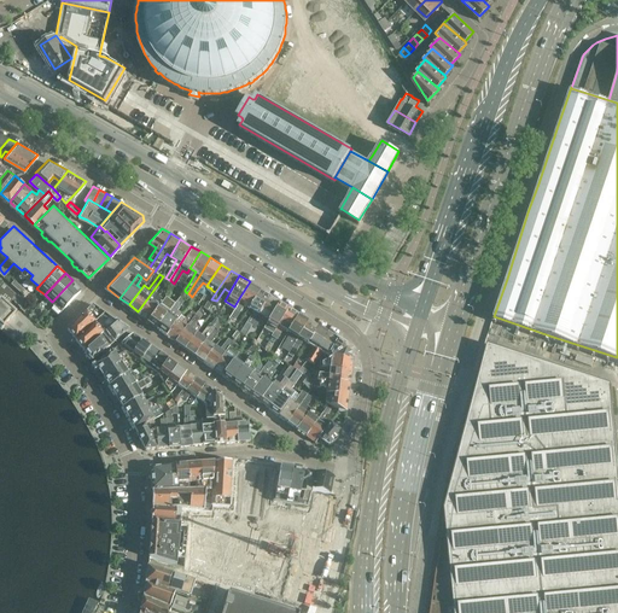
[(24,286),(15,276),(11,280),(22,290),(24,286)]
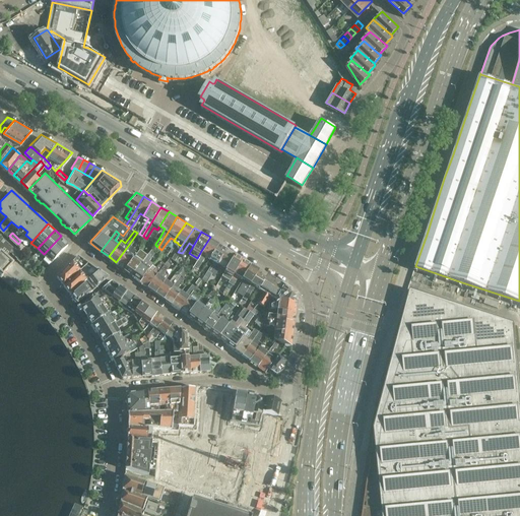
[(11,242),(2,234),(0,236),(0,246),(4,250),(11,242)]
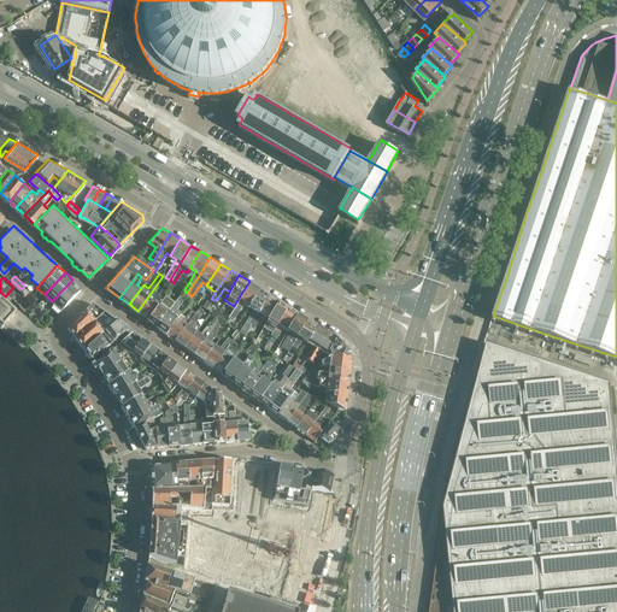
[(72,280),(52,301),(60,309),(68,300),(81,287),(72,280)]
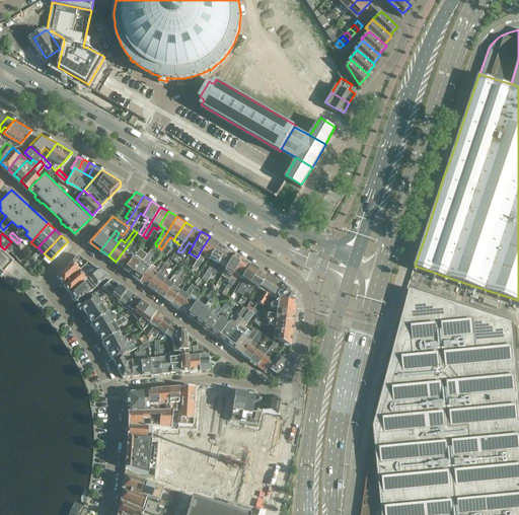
[(197,258),(193,264),(194,265),(195,264),(197,265),(205,252),(209,255),(218,241),(210,236),(201,250),(197,258)]
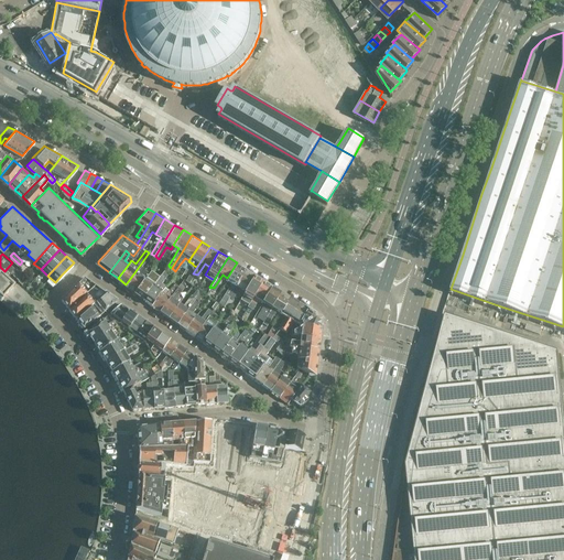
[(237,262),(227,278),(231,280),(225,290),(226,291),(225,293),(225,294),(225,295),(227,298),(246,268),(237,262)]
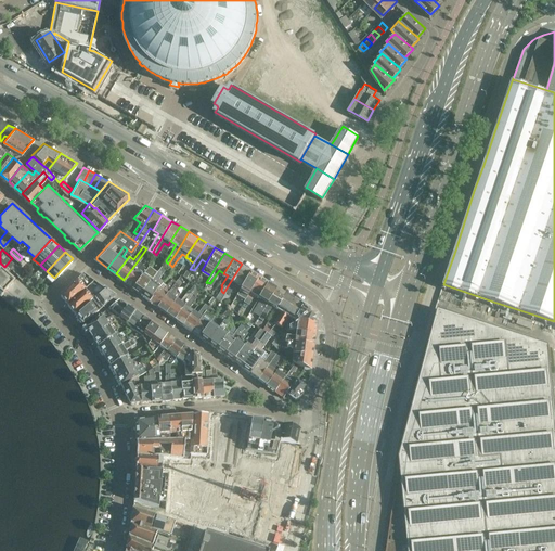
[(139,259),(124,280),(132,285),(147,265),(139,259)]
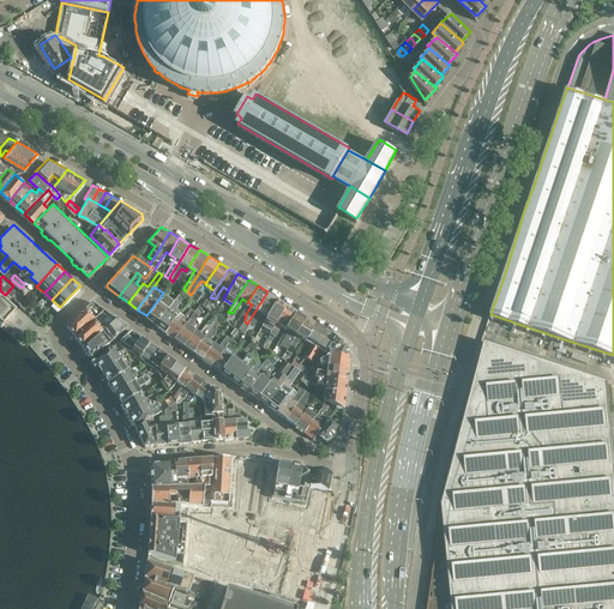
[(17,288),(12,294),(20,302),(24,297),(25,296),(17,288)]
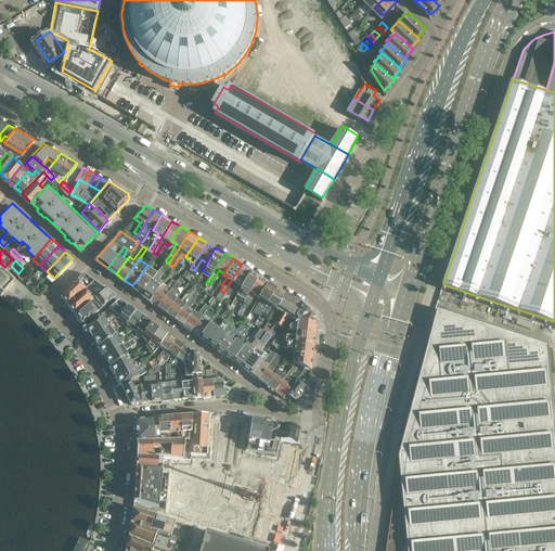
[(157,270),(141,292),(150,298),(159,283),(163,279),(163,278),(159,276),(168,264),(164,261),(157,270)]
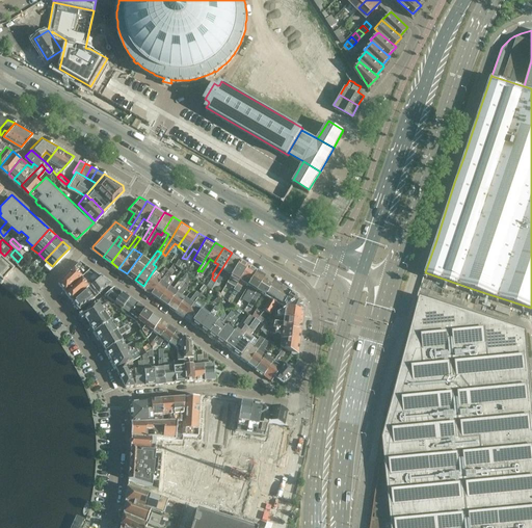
[(141,254),(127,273),(135,280),(151,259),(142,253),(141,254)]
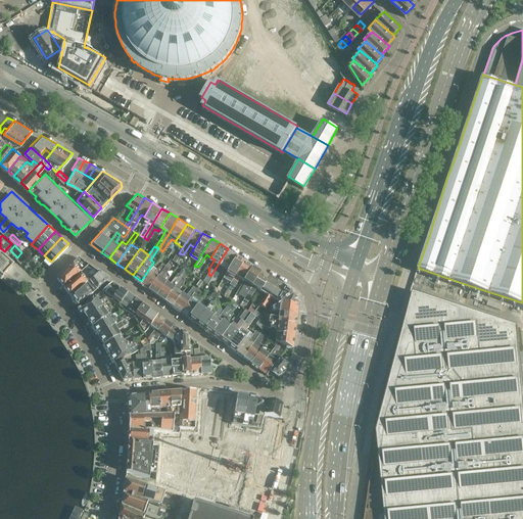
[(210,276),(207,281),(211,283),(219,271),(219,270),(224,273),(227,267),(228,268),(236,253),(228,248),(210,276)]
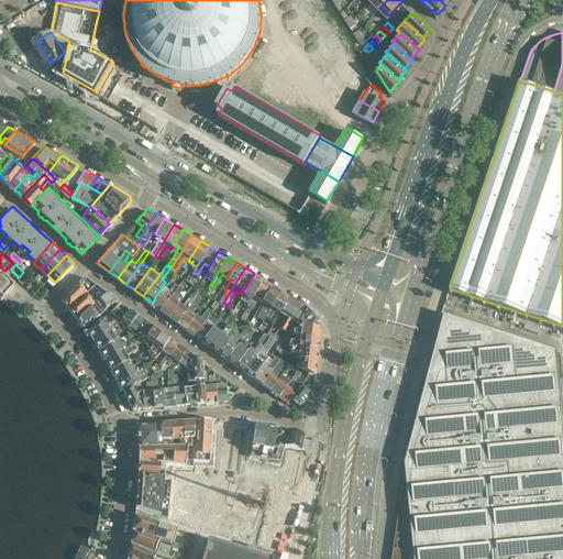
[(0,270),(0,295),(1,296),(10,287),(11,288),(13,285),(13,284),(14,283),(7,275),(8,274),(3,272),(0,270)]
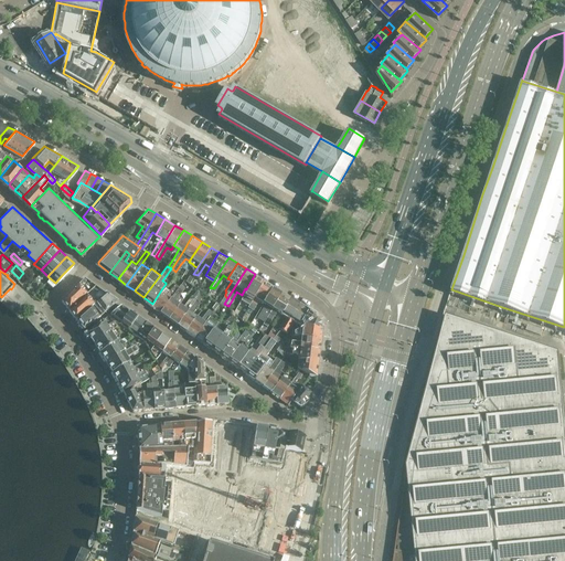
[(242,295),(240,298),(248,304),(254,294),(264,279),(255,274),(246,289),(245,288),(242,295)]
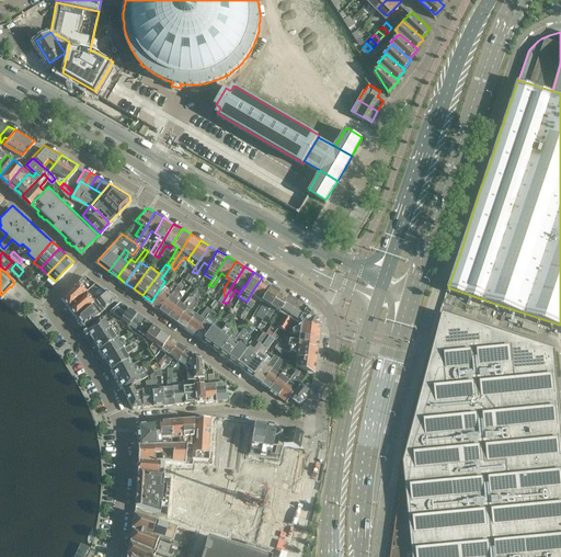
[(79,280),(61,296),(69,305),(86,290),(87,291),(90,288),(88,286),(94,281),(84,273),(79,280)]
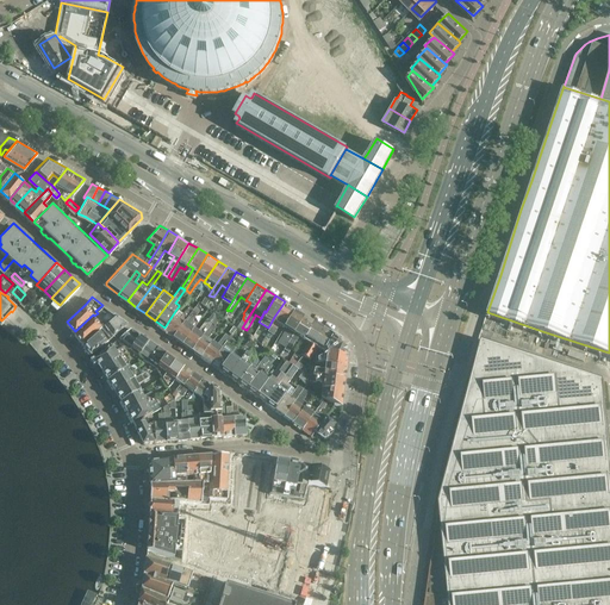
[(193,305),(173,334),(182,341),(194,324),(197,320),(193,317),(204,301),(199,298),(193,305)]
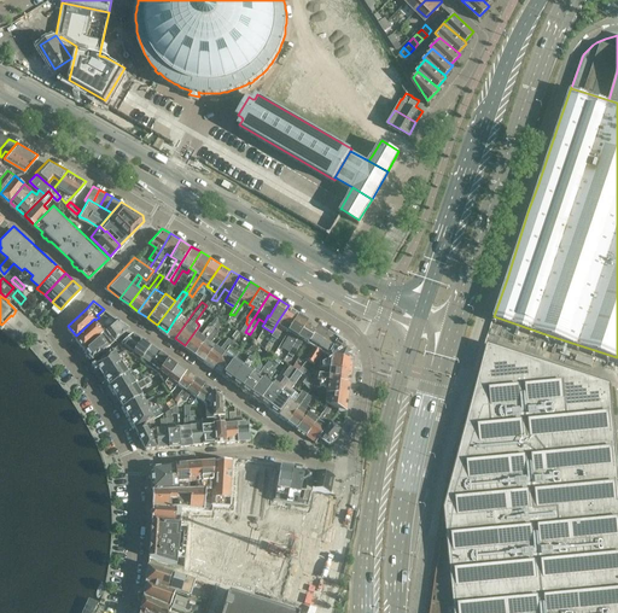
[(278,321),(272,332),(277,334),(283,325),(287,327),(298,311),(289,305),(278,321)]
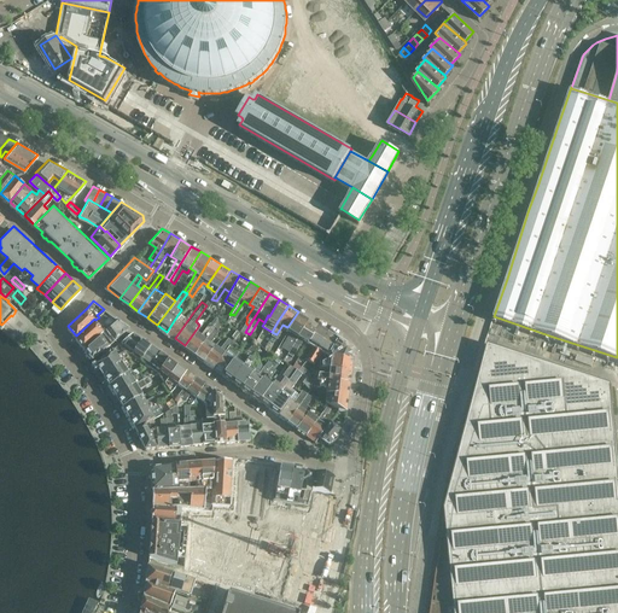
[(178,315),(167,332),(175,338),(196,309),(191,307),(186,314),(181,310),(178,315)]
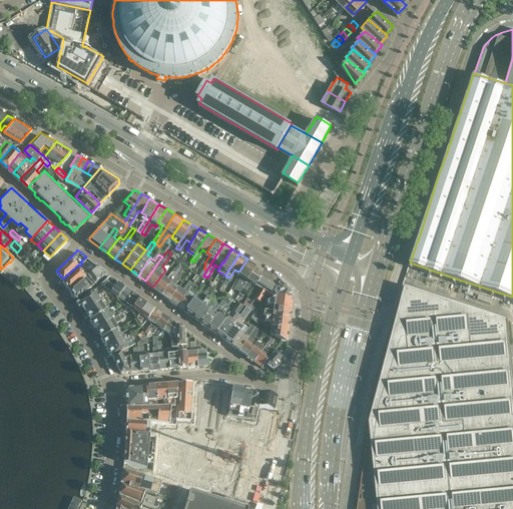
[(82,264),(79,266),(85,274),(87,272),(96,264),(86,257),(80,262),(82,264)]
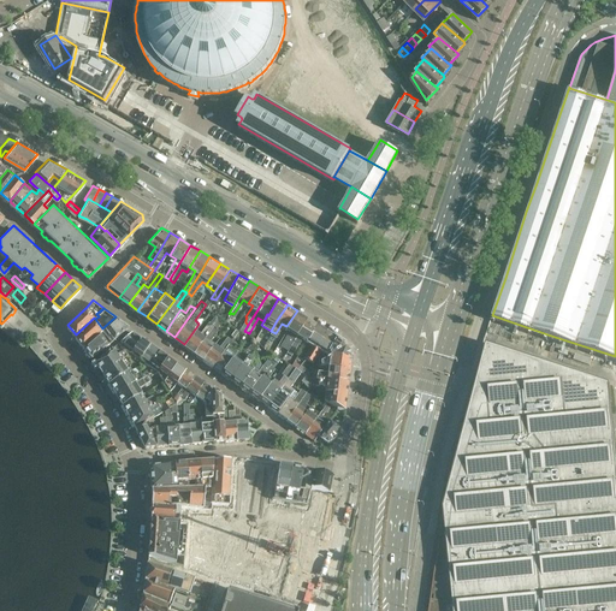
[(290,328),(280,342),(286,345),(307,315),(297,310),(286,326),(290,328)]
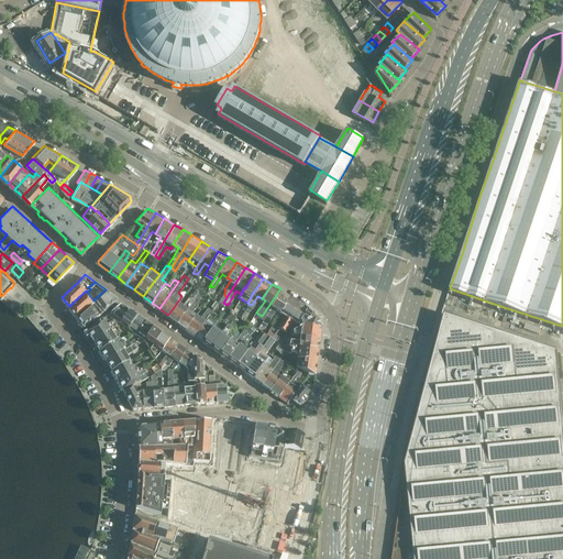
[(289,294),(280,288),(262,316),(263,317),(262,319),(266,321),(276,307),(279,309),(289,294)]
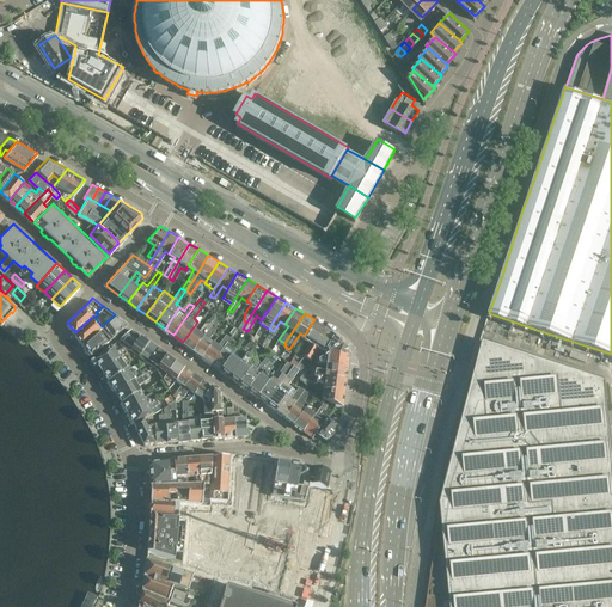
[(104,324),(112,335),(127,323),(115,314),(104,324)]
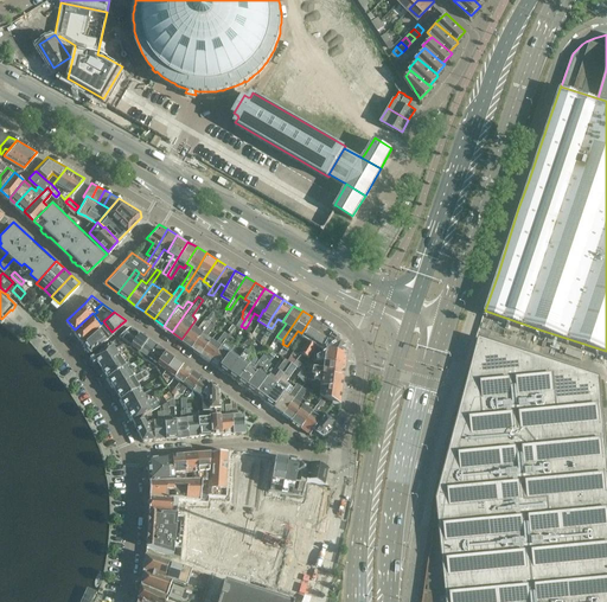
[(93,313),(75,330),(82,340),(98,326),(101,324),(94,314),(93,313)]
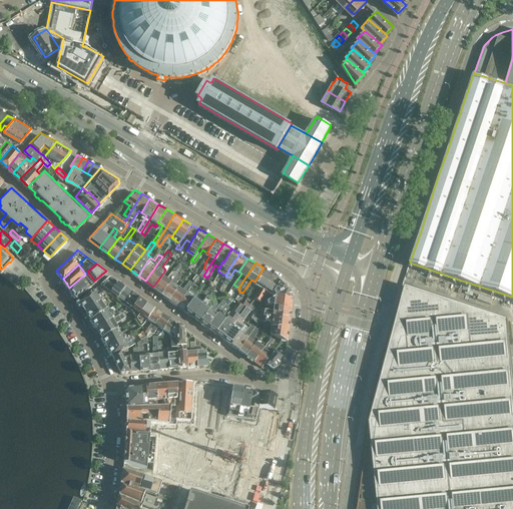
[(163,273),(153,287),(161,292),(178,269),(174,266),(166,276),(163,273)]
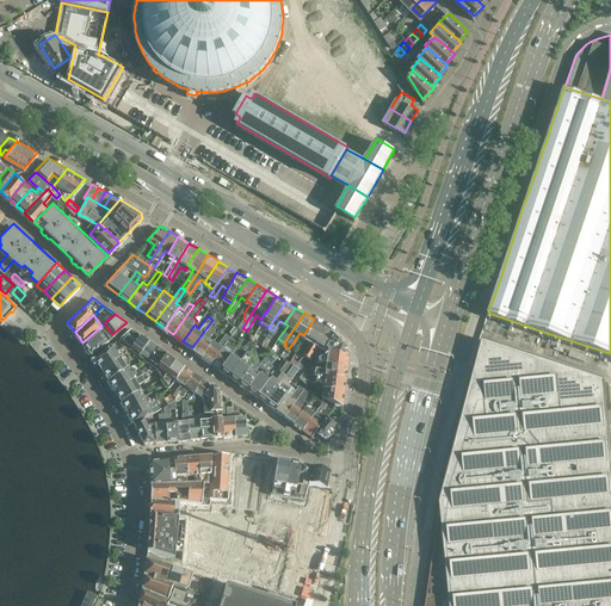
[(213,320),(192,347),(201,354),(213,339),(208,335),(216,323),(215,322),(217,319),(215,316),(213,320)]
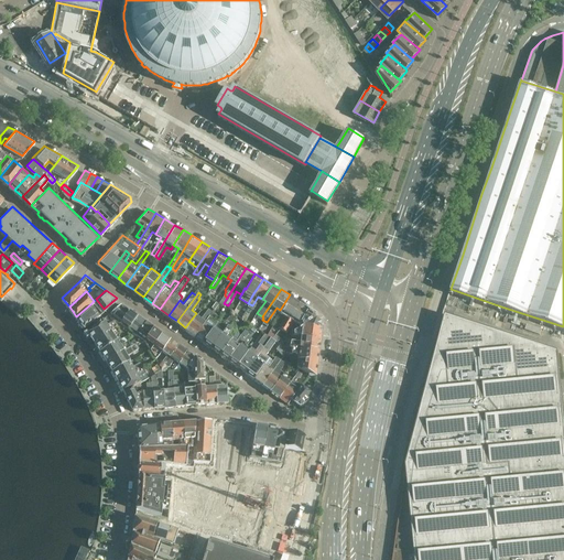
[(290,294),(280,310),(284,312),(279,323),(281,325),(289,315),(299,300),(290,294)]
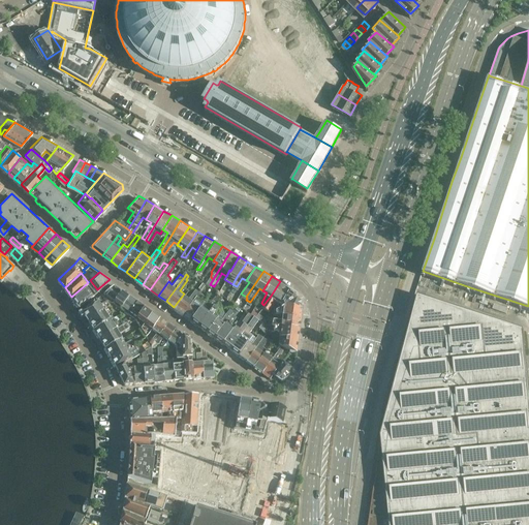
[(280,281),(271,296),(263,305),(270,309),(276,299),(280,301),(288,286),(280,281)]
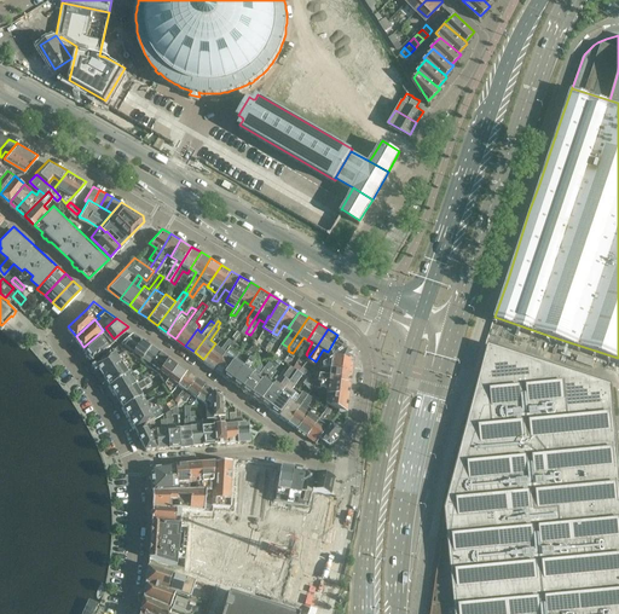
[(133,330),(121,340),(119,342),(132,351),(133,349),(142,336),(133,330)]
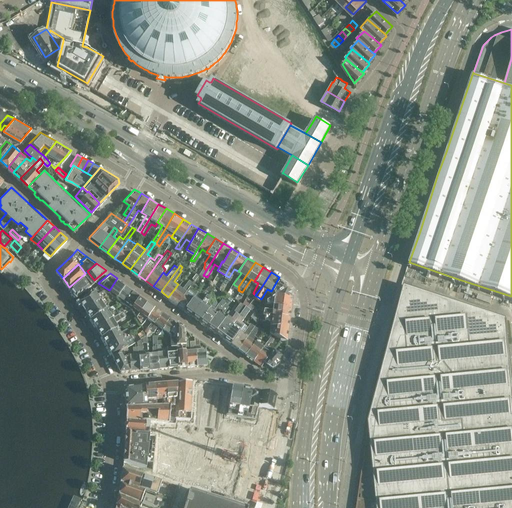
[(199,273),(193,280),(196,282),(202,275),(201,274),(199,273)]
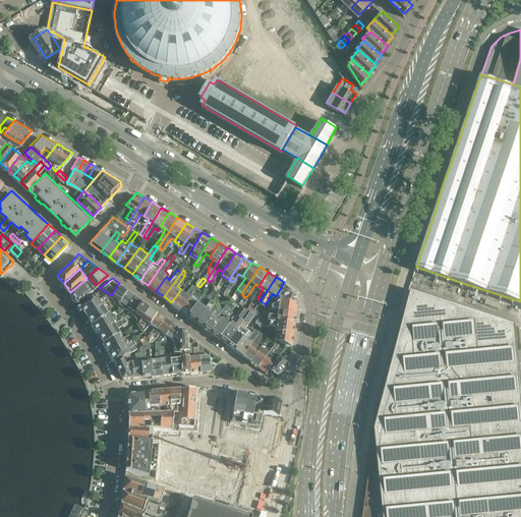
[(84,280),(70,292),(77,300),(92,289),(84,280)]
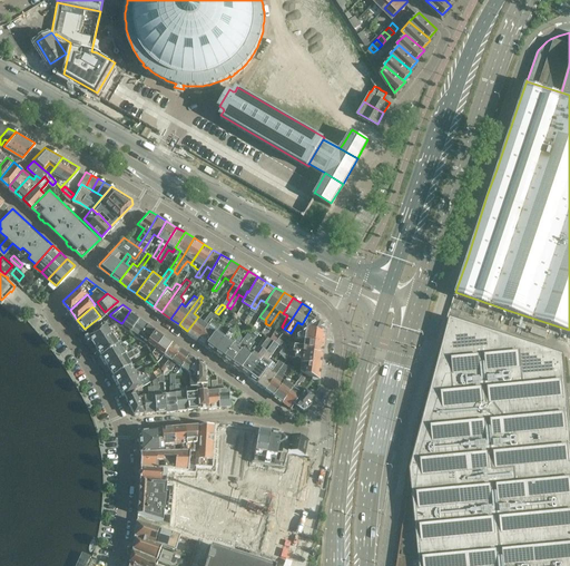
[(198,315),(198,316),(187,331),(196,337),(215,312),(210,309),(203,319),(198,315)]
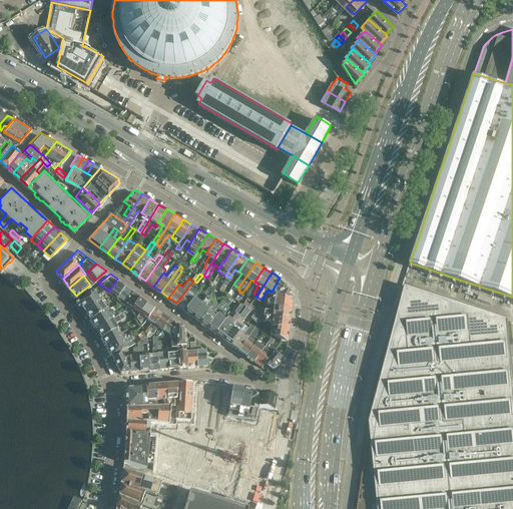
[(272,292),(265,297),(266,299),(289,287),(287,283),(280,278),(272,292)]
